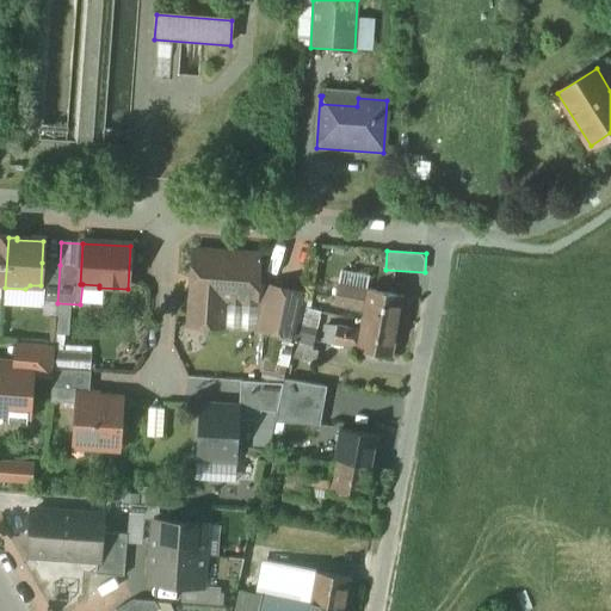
[(259,257),(193,252),(189,326),(222,328),(224,302),(255,304),(257,288),(259,257)]
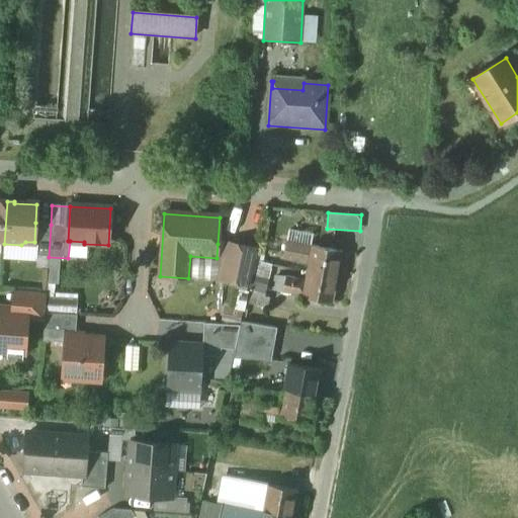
[(51,225),(35,223),(34,242),(37,246),(36,256),(49,257),(51,225)]
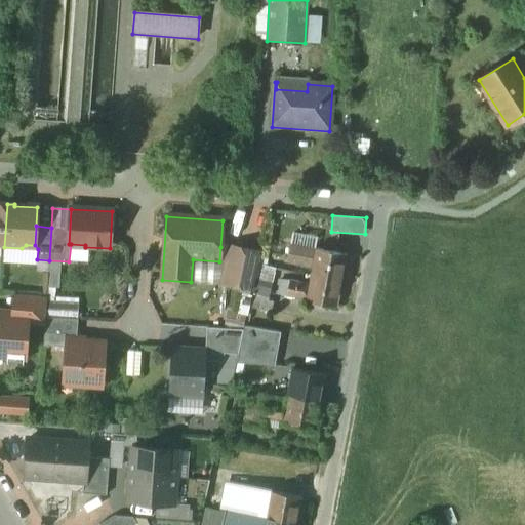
[(315,251),(290,246),(289,251),(287,250),(285,261),(313,267),(315,251)]
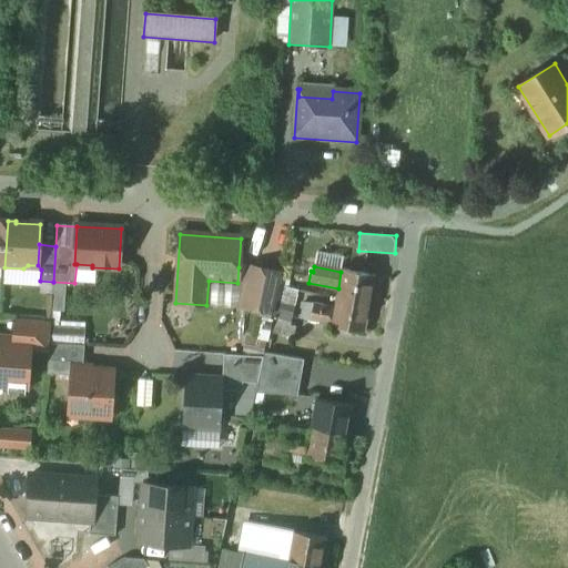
[(282,274),(250,267),(249,267),(239,267),(237,283),(209,281),(206,305),(241,306),(274,314),(282,274)]
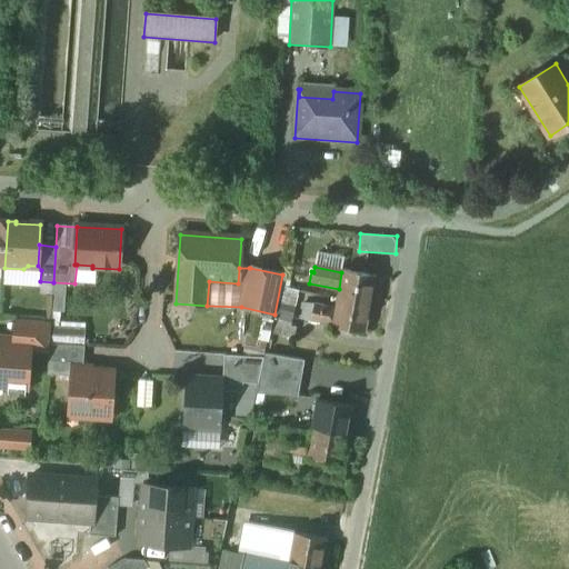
[(376,277),(342,271),(341,272),(339,289),(337,299),(370,305),(376,277)]
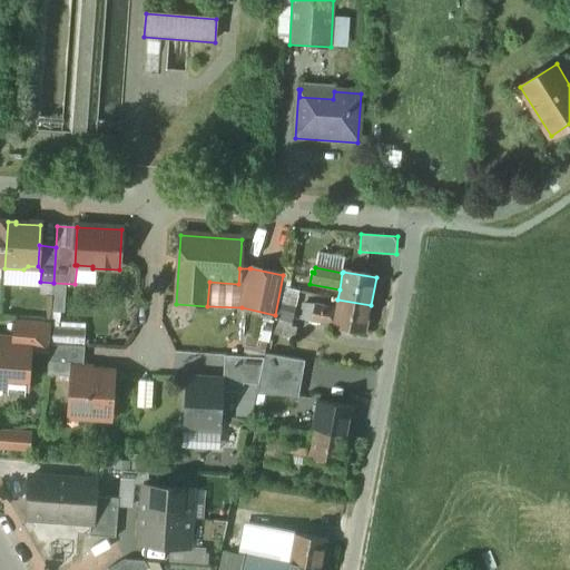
[(301,293),(282,288),(278,305),(295,308),(297,301),(300,301),(301,293)]
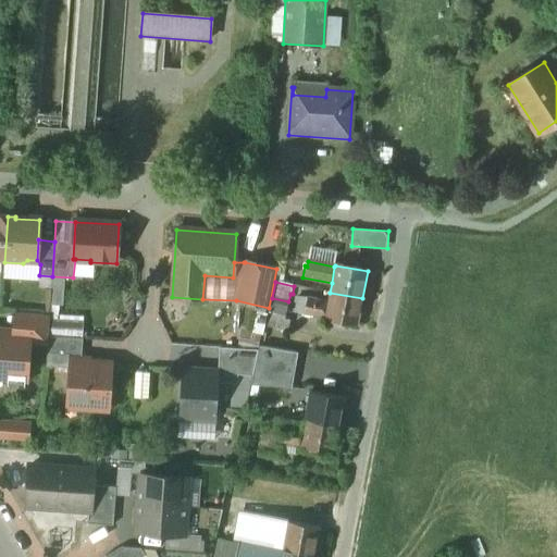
[(362,298),(330,293),(327,302),(324,319),(324,321),(357,326),(362,298)]
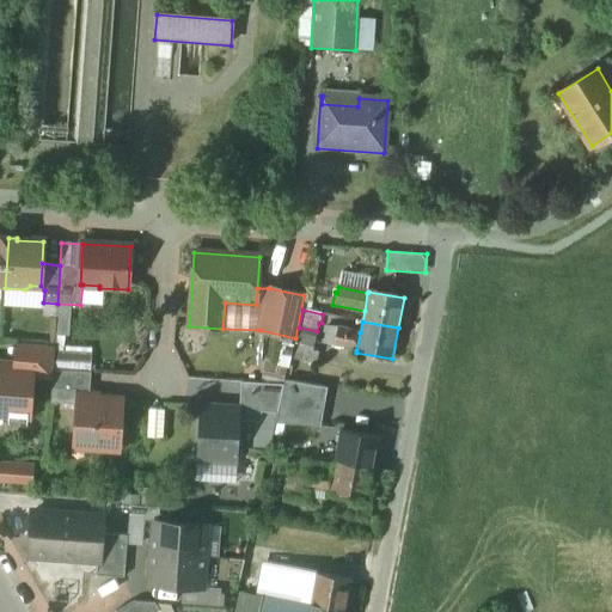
[(317,331),(299,328),(295,344),(313,349),(317,332),(317,331)]
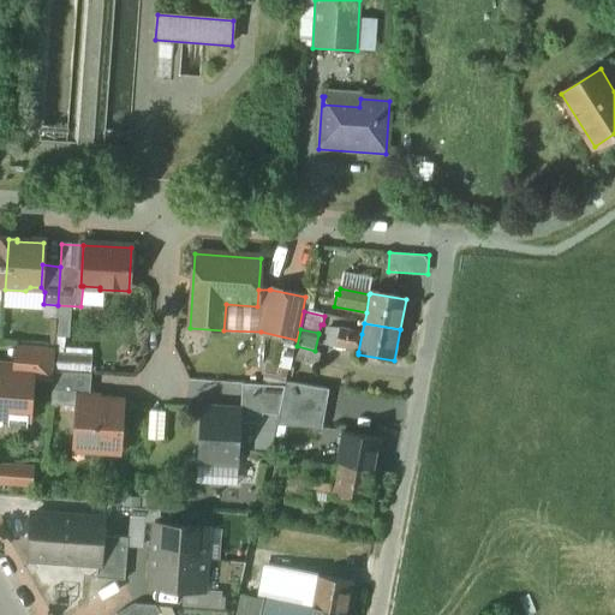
[(362,334),(339,329),(328,330),(327,335),(329,336),(328,341),(329,342),(329,347),(358,352),(362,334)]
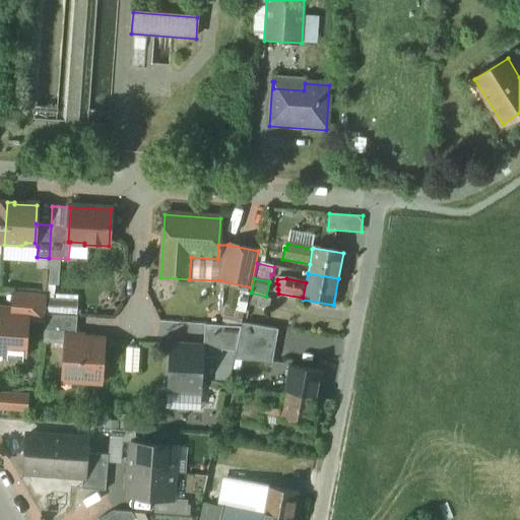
[(46,295),(35,295),(33,321),(45,322),(45,315),(46,295)]
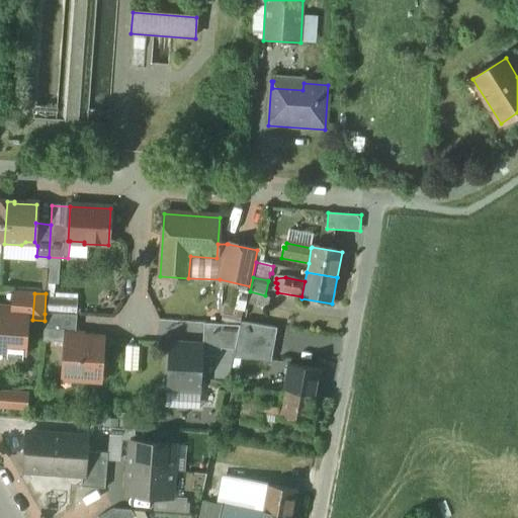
[(11,309),(0,308),(0,352),(24,354),(27,312),(11,311),(11,309)]
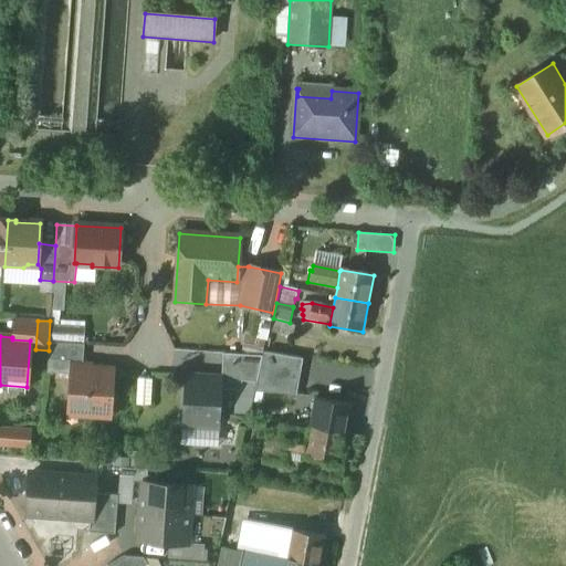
[(84,345),(49,343),(49,350),(48,374),(72,376),(73,363),(83,364),(84,345)]
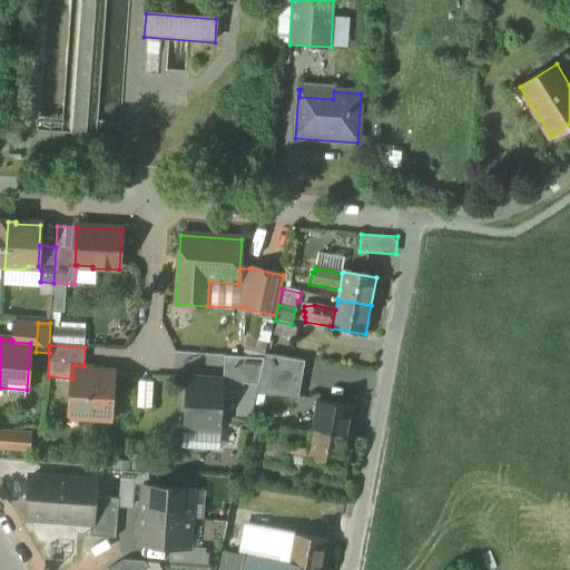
[(264,360),(225,356),(223,381),(222,381),(220,393),(243,394),(244,384),(258,385),(264,360)]
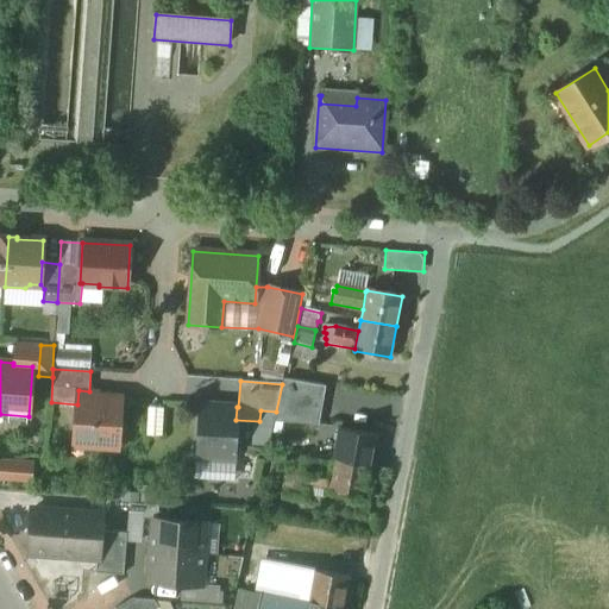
[(89,391),(79,390),(77,405),(75,435),(87,437),(86,446),(118,449),(121,399),(100,397),(96,393),(89,391)]
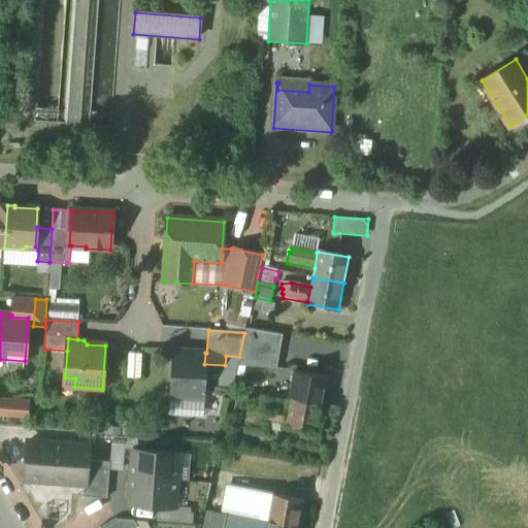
[(205,353),(174,351),(171,397),(202,399),(203,388),(206,385),(207,374),(204,371),(204,364),(205,353)]
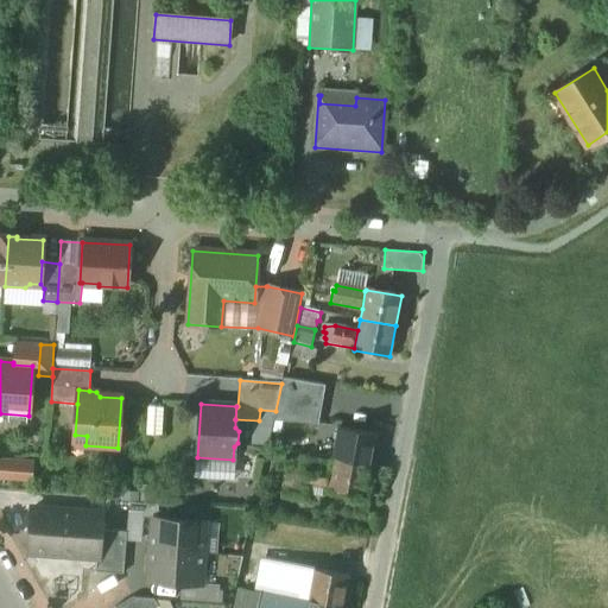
[(340,431),(310,424),(309,431),(316,432),(314,445),(336,449),(340,431)]
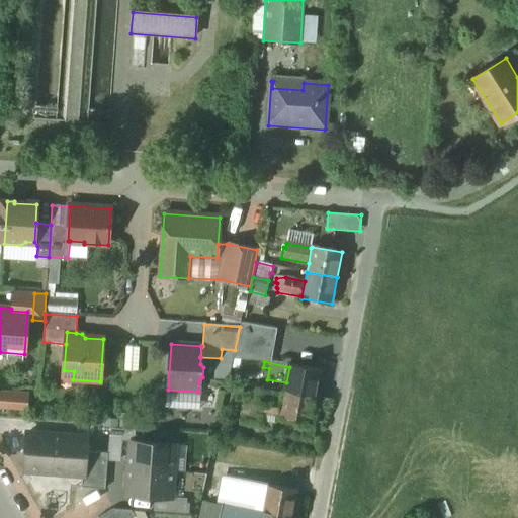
[(250,366),(237,363),(234,380),(246,383),(250,366)]
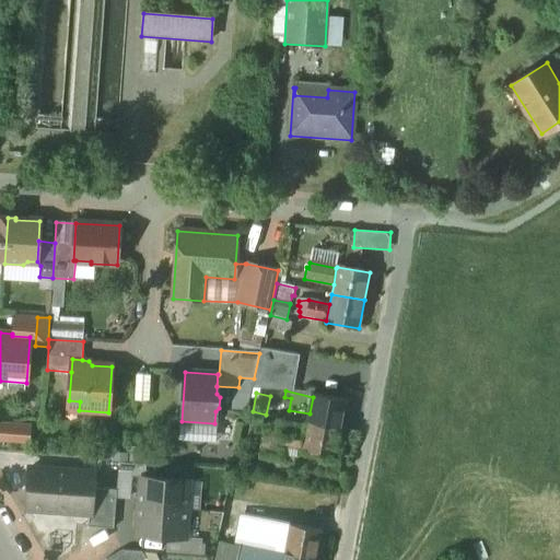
[(346,401),(313,395),(313,397),(310,413),(307,423),(340,430),(346,401)]
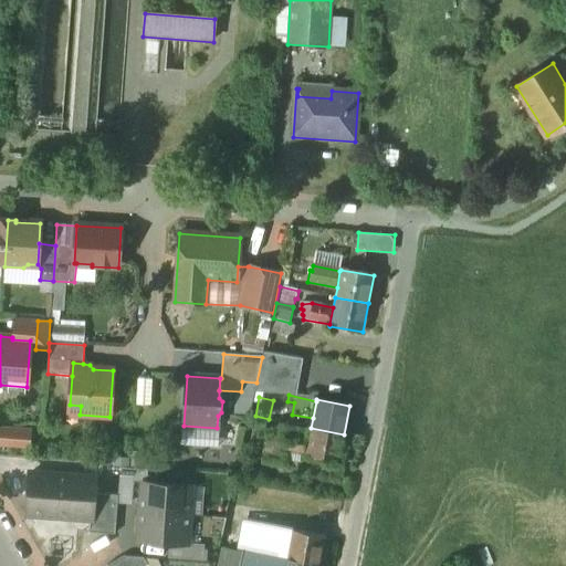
[(344,435),(311,428),(310,437),(306,454),(305,457),(338,462),(344,435)]
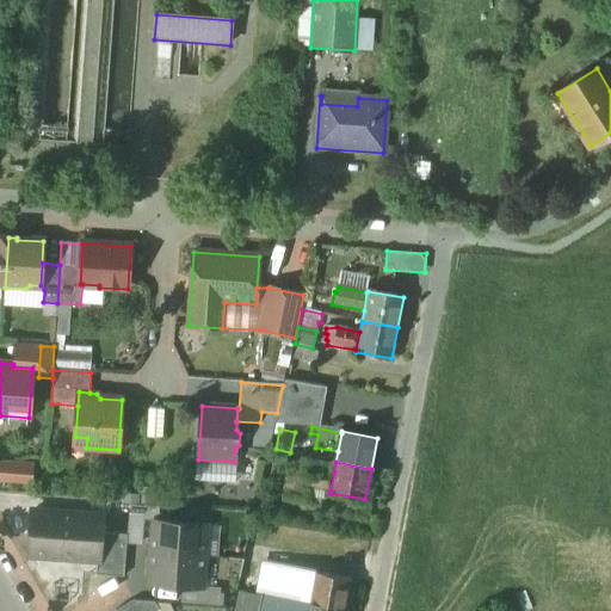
[(32,467),(0,463),(0,480),(31,483),(32,467)]
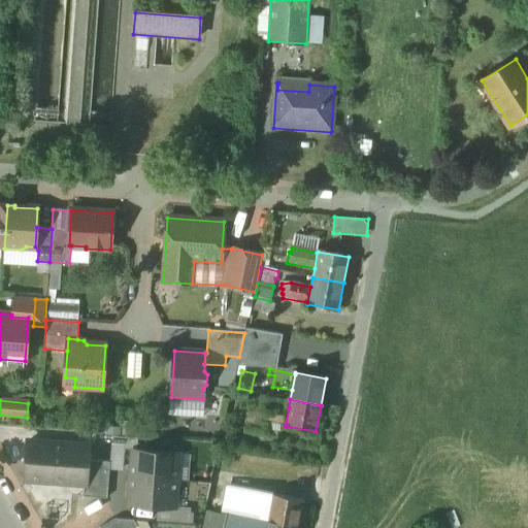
[(289,407),(269,404),(267,416),(261,414),(260,419),(286,424),(289,407)]
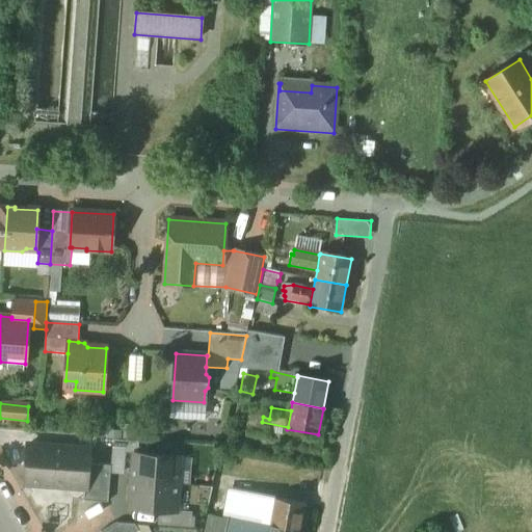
[(126,442),(113,441),(111,472),(124,473),(126,442)]
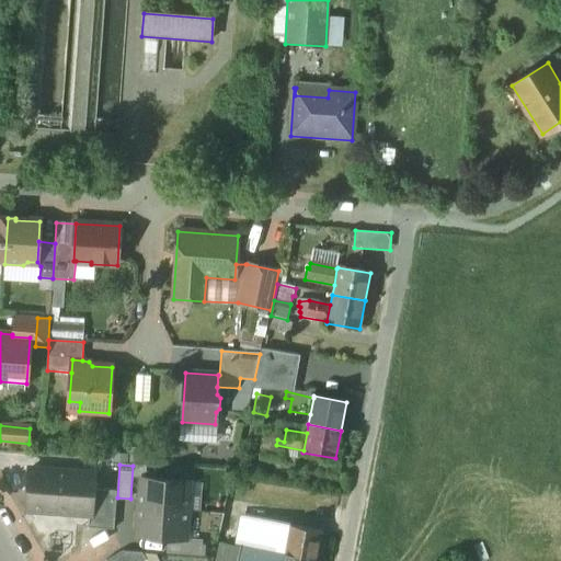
[(94,474),(30,470),(27,500),(44,501),(43,512),(90,515),(91,515),(93,490),(94,474)]
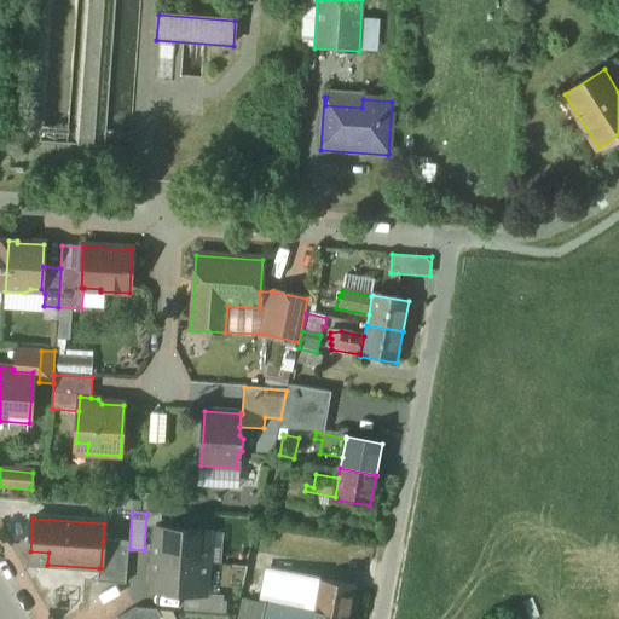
[(208,532),(156,528),(154,560),(209,563),(210,548),(208,548),(208,532)]
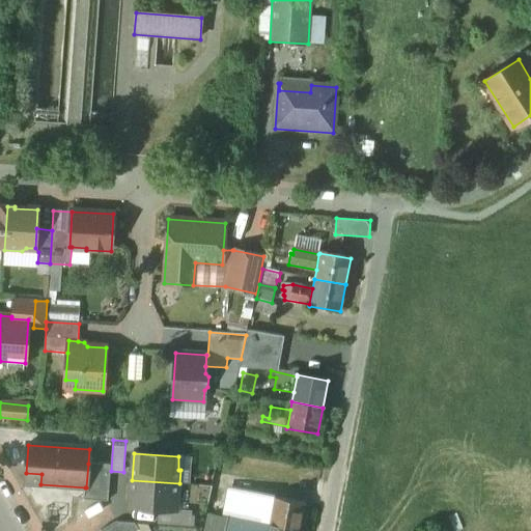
[(111,465),(88,464),(86,487),(85,487),(84,500),(108,502),(111,465)]
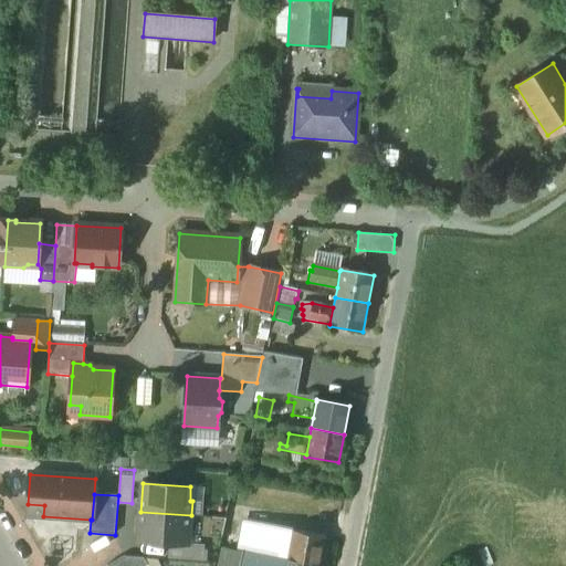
[(191,515),(140,512),(138,541),(187,544),(188,531),(190,531),(191,515)]
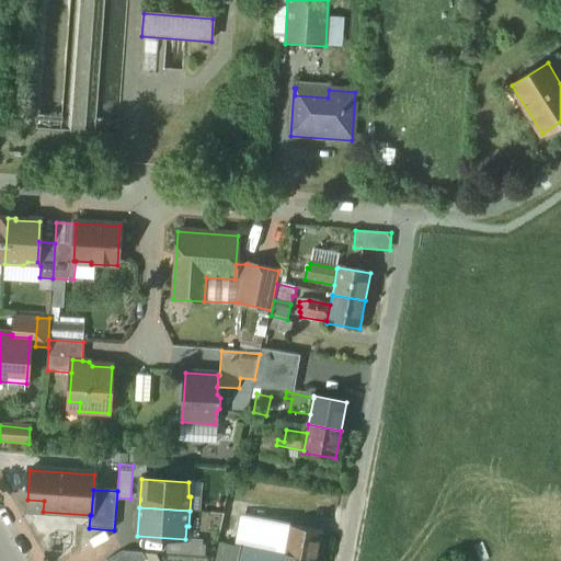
[(288,527),(261,522),(259,538),(241,535),(239,546),(284,554),(288,527)]
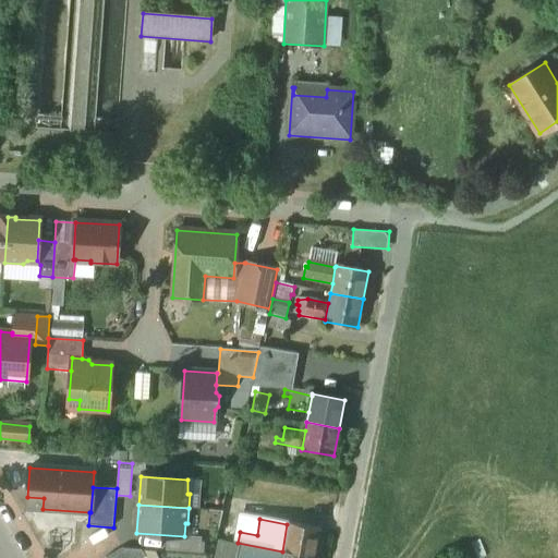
[(320,529),(288,523),(287,524),(282,552),(315,557),(320,529)]
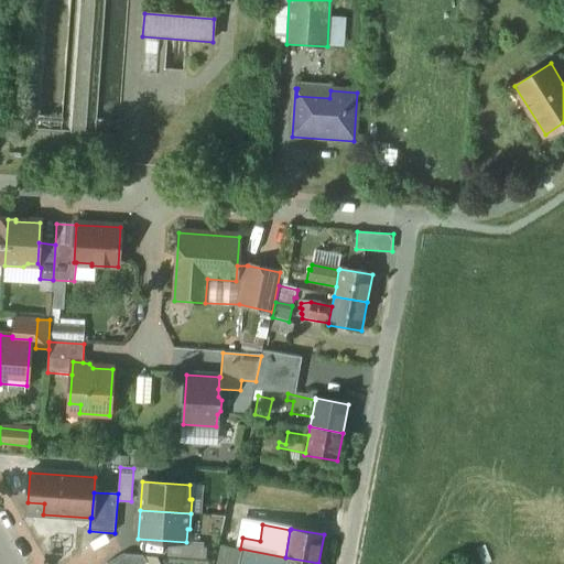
[(204,546),(170,544),(169,557),(203,560),(204,546)]
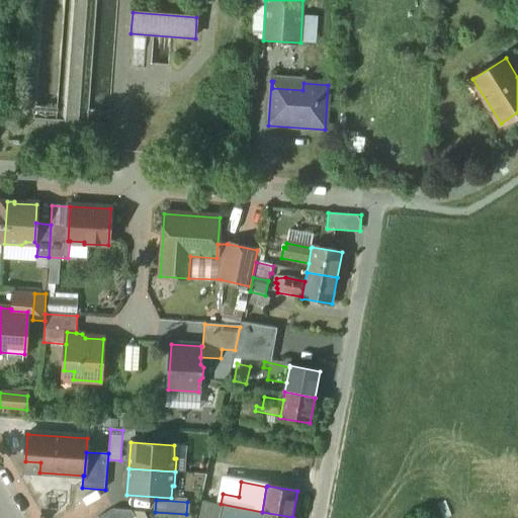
[(218,517),(221,507),(203,503),(199,517),(218,517)]
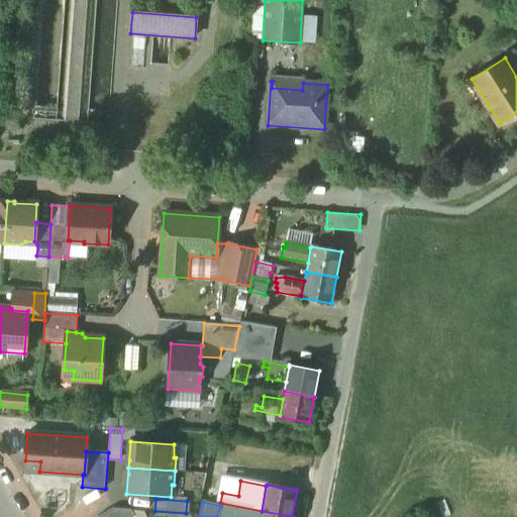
[(260,516),(262,511),(220,503),(220,506),(217,516),(260,516)]
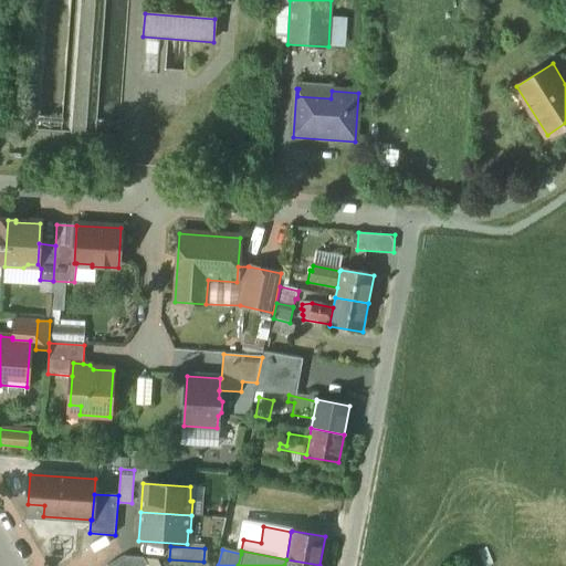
[(144,558),(124,556),(107,565),(146,565),(148,565),(144,558)]
